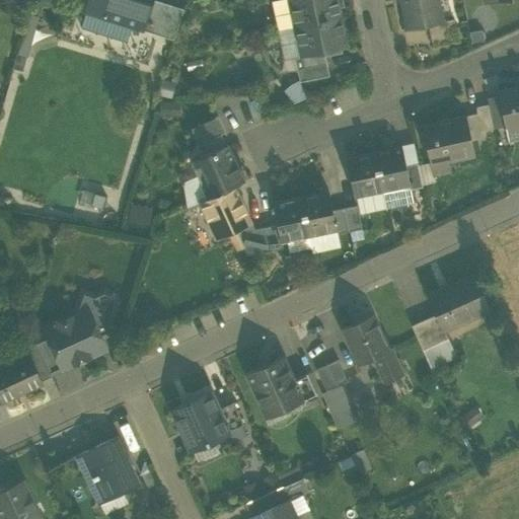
[(87,0),(84,12),(85,12),(132,26),(143,30),(151,0),(87,0)]
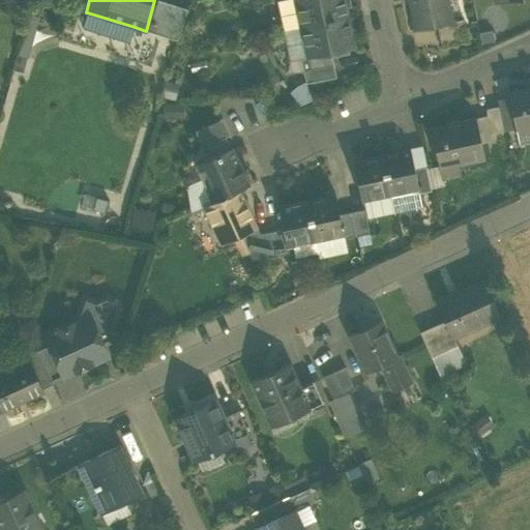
[(186,9),(158,0),(154,0),(146,31),(177,40),(186,9)]
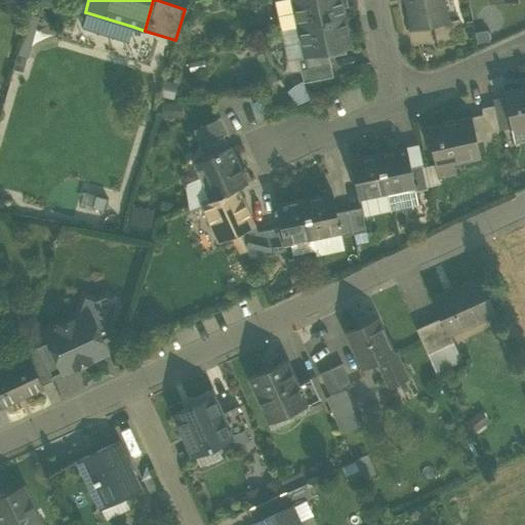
[(282,31),(297,28),(291,0),(278,0),(275,1),(282,31)]
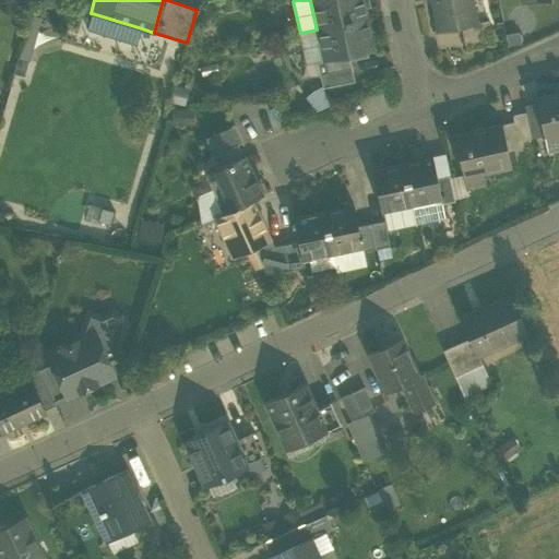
[(310,0),(317,30),(368,19),(366,8),(364,0),(310,0)]
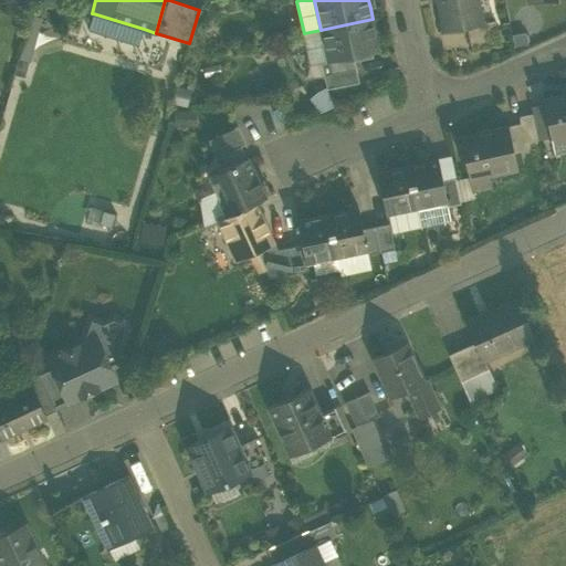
[(436,0),(443,32),(468,28),(483,24),(478,0),(436,0)]
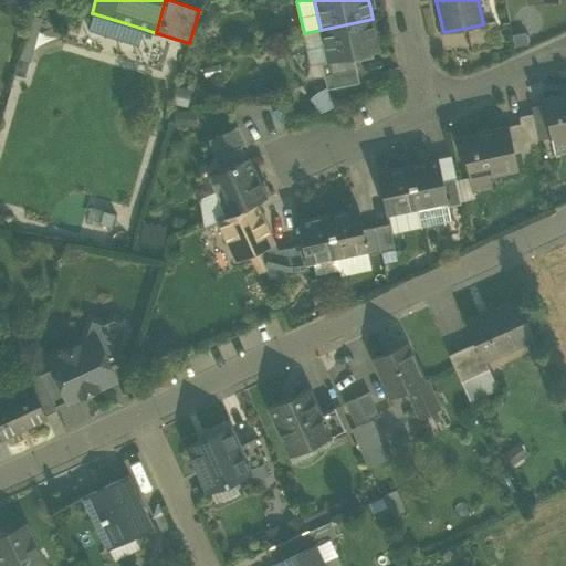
[(138,45),(144,29),(93,13),(87,30),(138,45)]
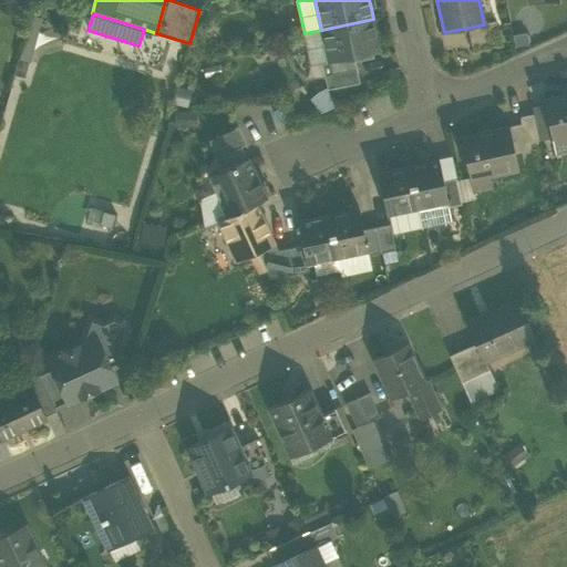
[(373,19),(321,30),(328,62),(353,57),(380,51),(373,19)]
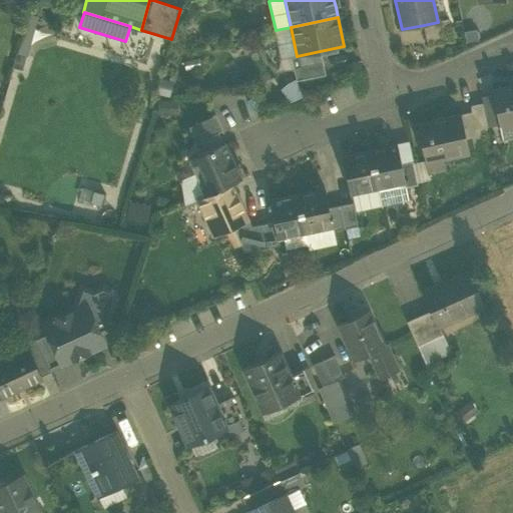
[(424,25),(429,48),(454,43),(449,19),(438,22),(424,25)]
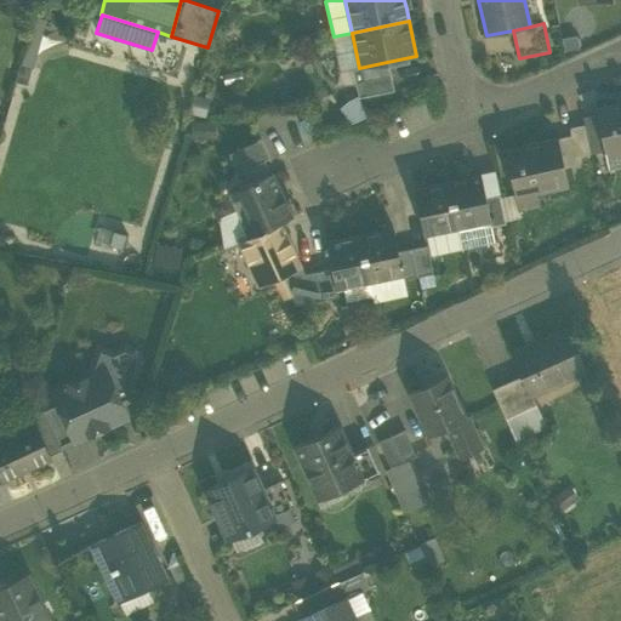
[(353,69),(359,68),(352,33),(334,36),(341,72),(353,69)]
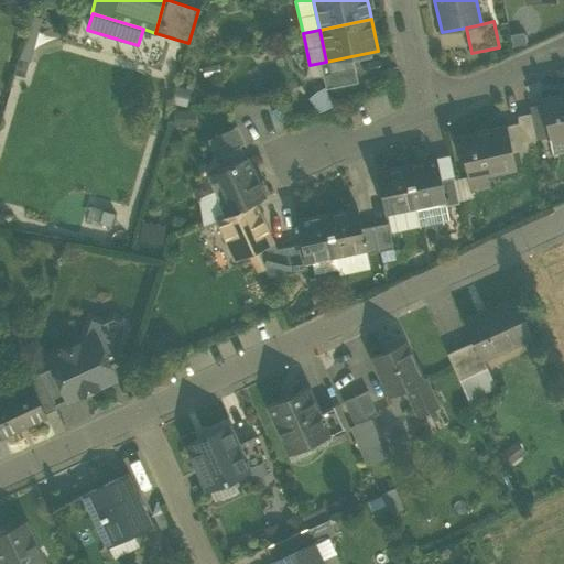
[(326,62),(328,75),(355,69),(351,56),(326,62)]
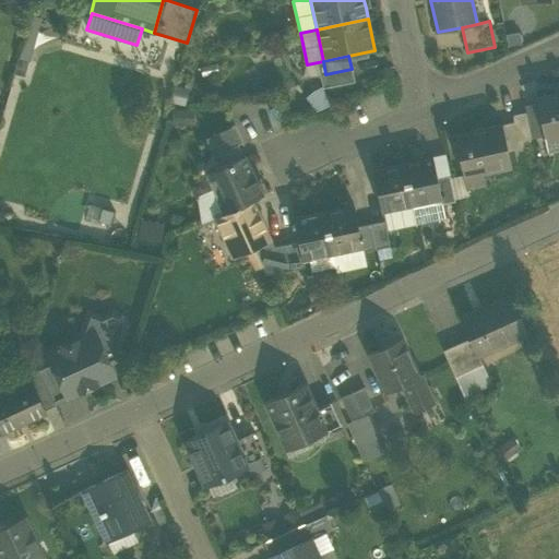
[(354,82),(352,69),(325,74),(329,87),(354,82)]
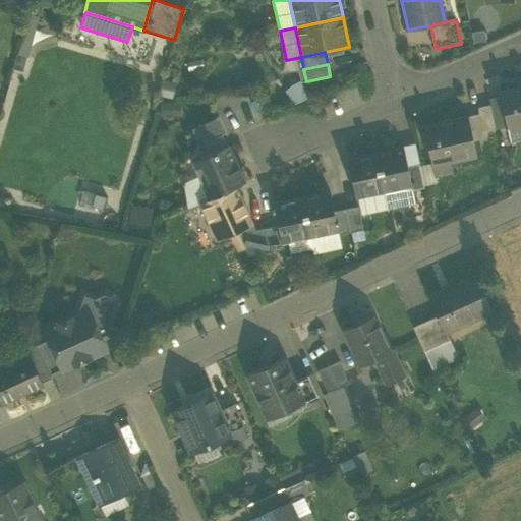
[(288,84),(294,101),(307,96),(300,79),(288,84)]
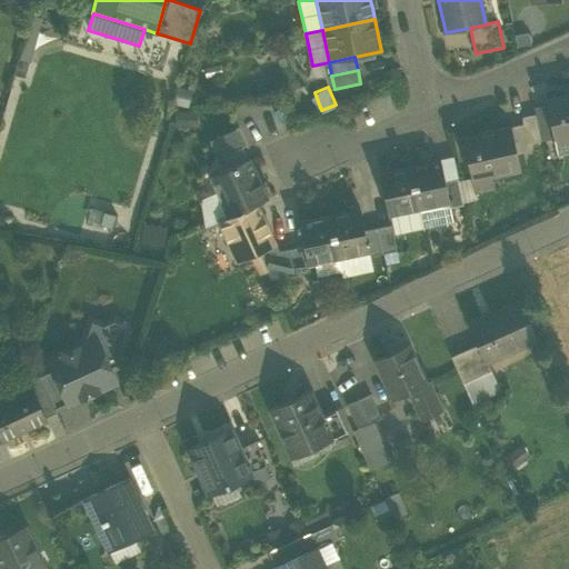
[(552,131),(555,143),(568,140),(568,95),(546,100),(547,105),(552,131)]
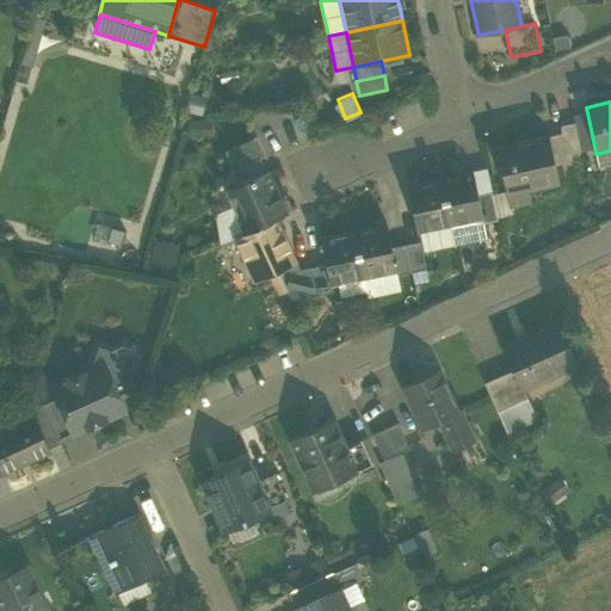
[(573,116),(574,123),(579,143),(593,141),(587,112),(573,116)]
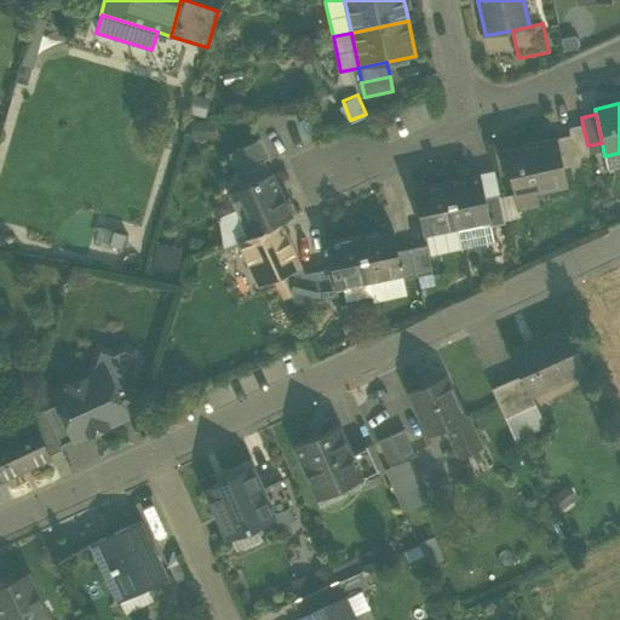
[(216,122),(190,124),(191,142),(216,141),(216,122)]
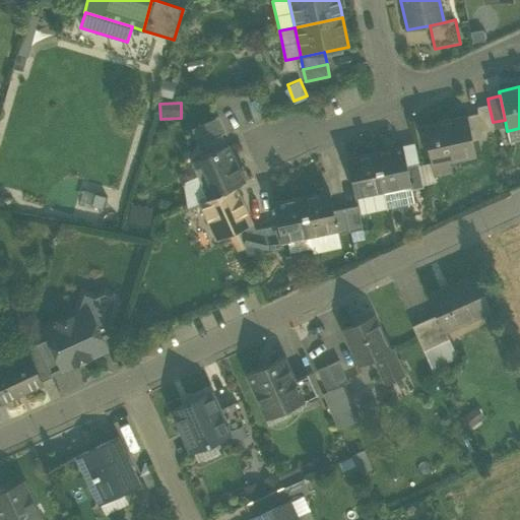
[(495,129),(493,122),(489,105),(476,108),(477,114),(479,114),(482,132),(495,129)]
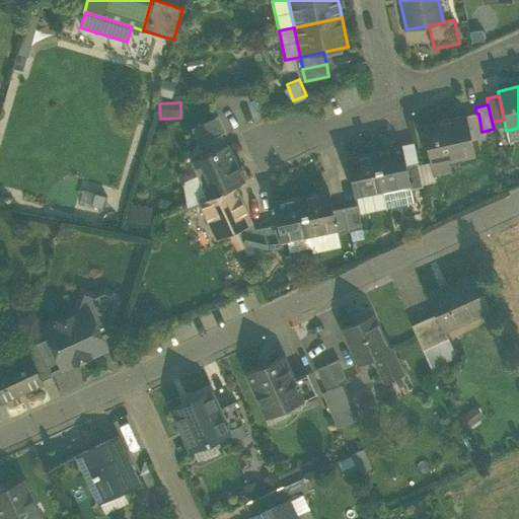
[(484,139),(482,132),(478,114),(476,114),(465,116),(466,117),(471,141),(484,139)]
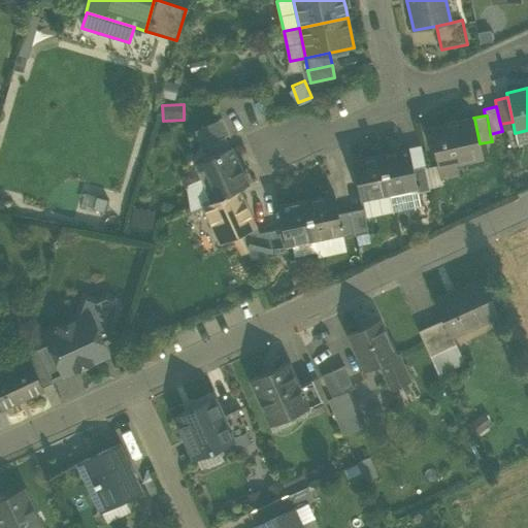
[(437,165),(438,167),(483,158),(480,143),(474,119),(429,129),(437,165)]
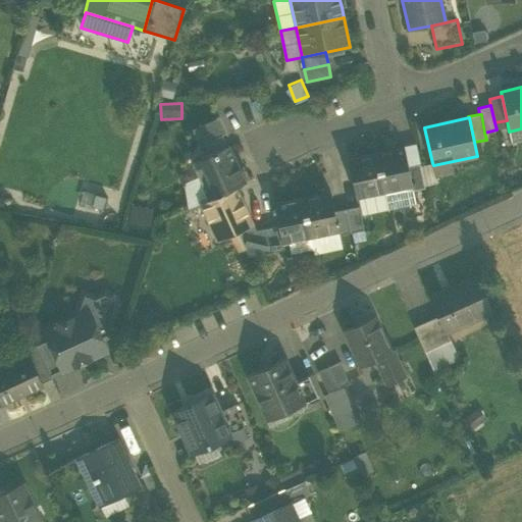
[(200,145),(222,135),(216,121),(190,134),(196,146),(200,145)]
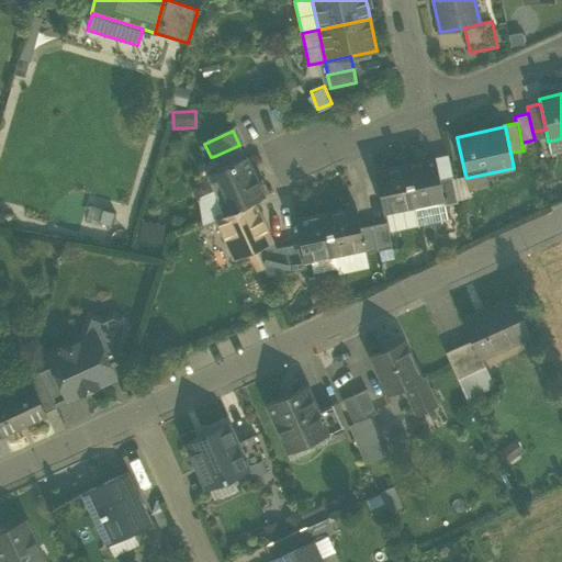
[(215,156),(221,168),(245,157),(239,145),(215,156)]
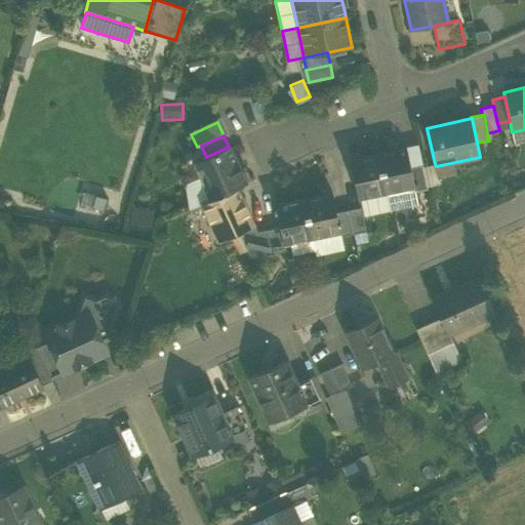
[(418,146),(406,148),(410,167),(422,165),(418,146)]
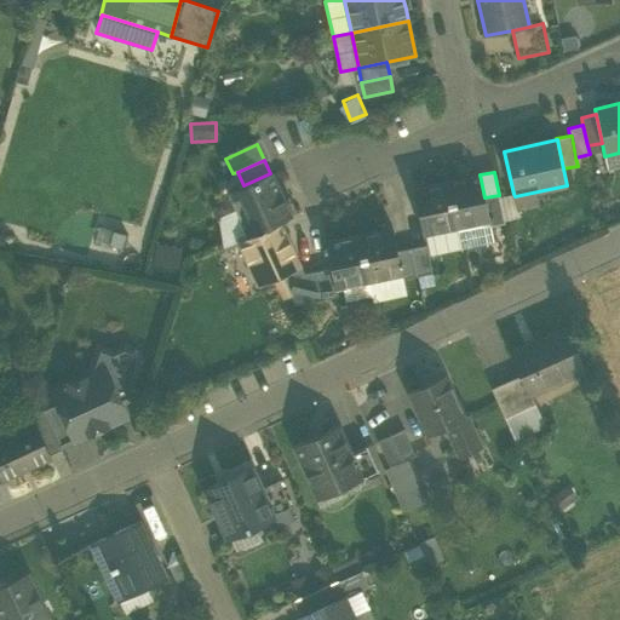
[(236,210),(248,237),(281,222),(292,217),(273,173),(270,173),(244,185),(228,193),(236,210)]
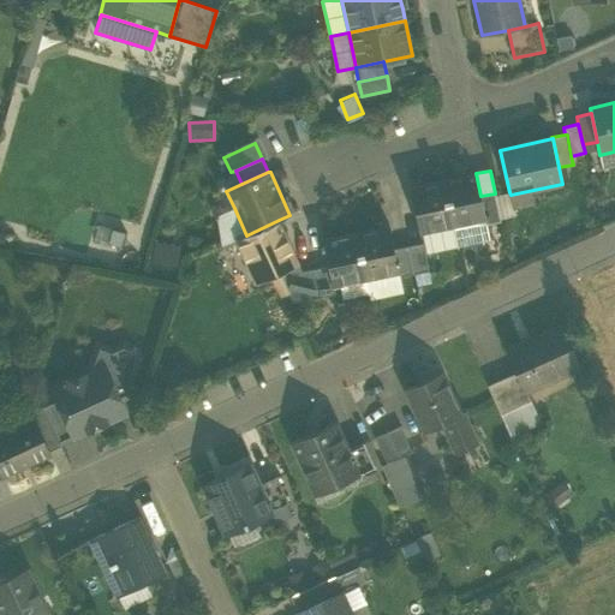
[(443,180),(453,227),(485,221),(485,220),(481,196),(476,173),(443,180)]
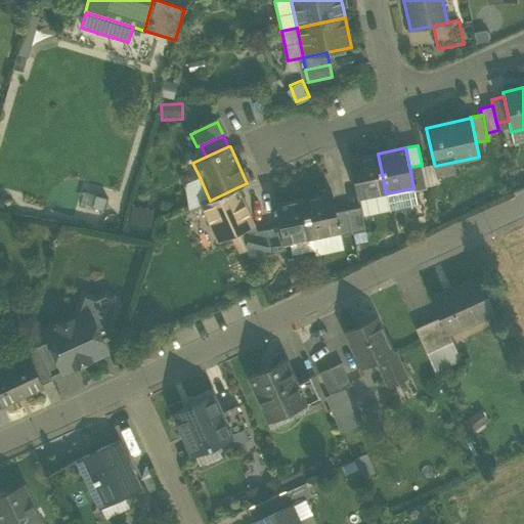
[(359,200),(386,193),(378,154),(349,160),(358,200),(359,200)]
